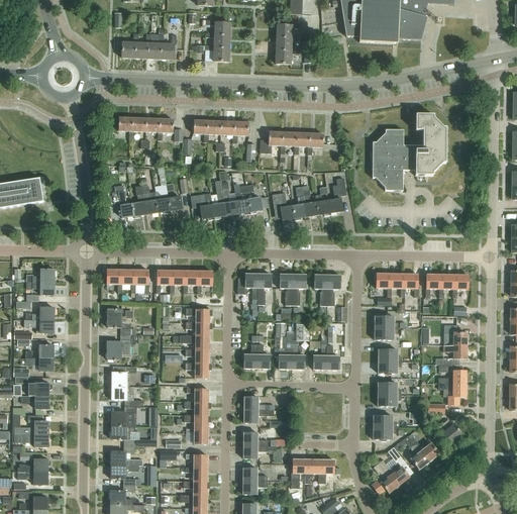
[(339,0),(345,35),(358,36),(358,40),(397,42),(397,37),(420,38),(427,15),(424,14),(427,2),(453,3),(453,0),(339,0)]
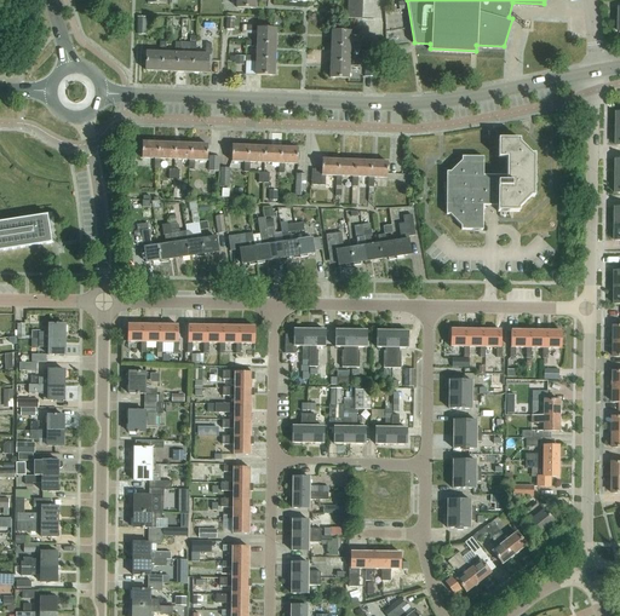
[(246,30),(246,28),(257,29),(257,38),(257,41),(275,41),(276,26),(258,26),(258,23),(242,22),(242,30),(246,30)]
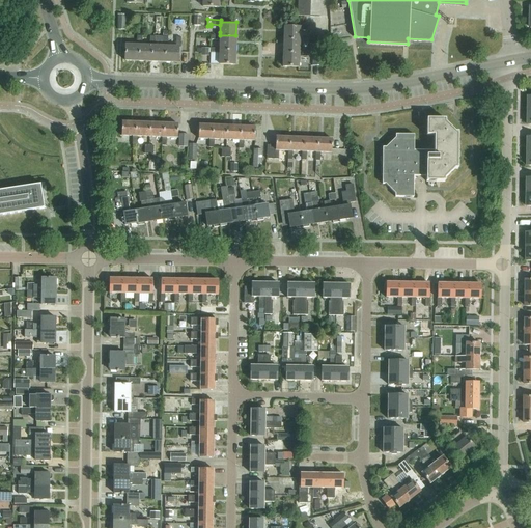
[(284,24),(283,37),(300,37),(300,35),(300,27),(309,27),(309,22),(300,22),(299,24),(284,24)]
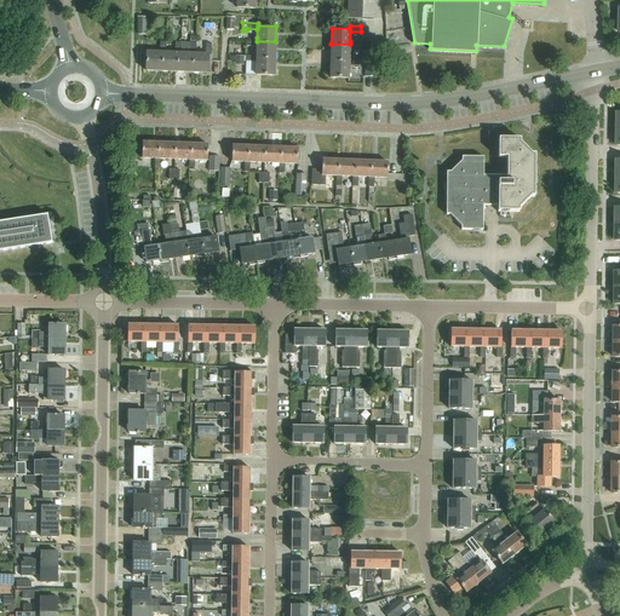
[(257,41),(257,38),(246,38),(245,44),(257,44),(256,53),(256,56),(275,57),(275,41),(257,41)]
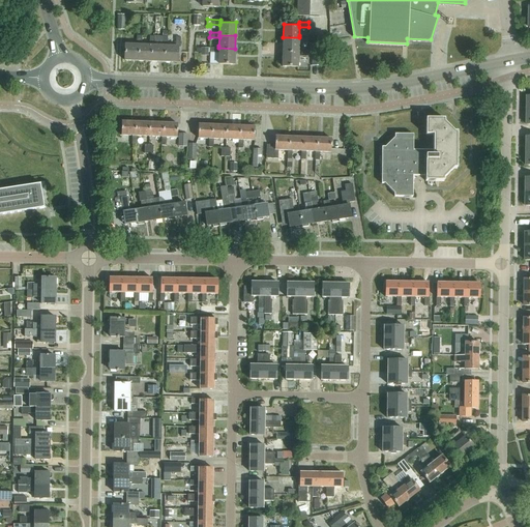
[(126,57),(139,58),(140,42),(142,42),(142,33),(137,33),(137,41),(126,41),(126,57)]
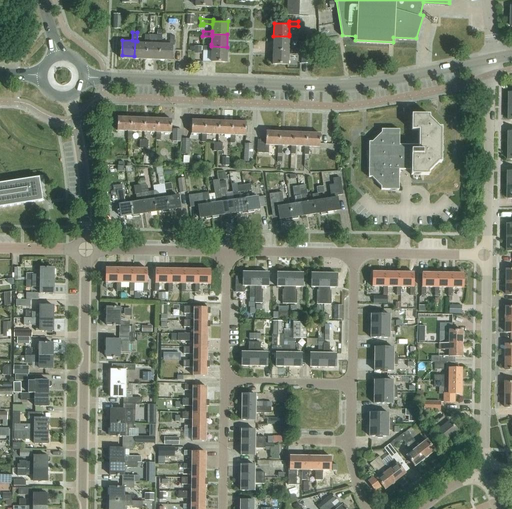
[(135,41),(134,56),(147,56),(148,42),(149,42),(149,33),(145,32),(144,41),(137,41),(135,41)]
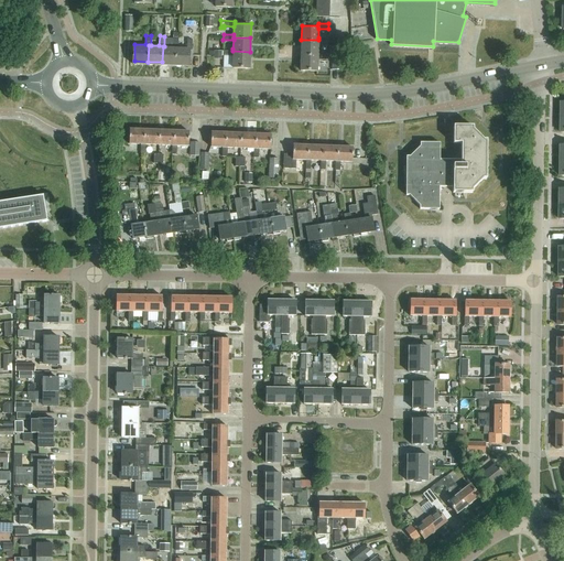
[(163,46),(162,62),(176,62),(176,46),(177,46),(179,36),(173,36),(173,46),(164,46),(163,46)]
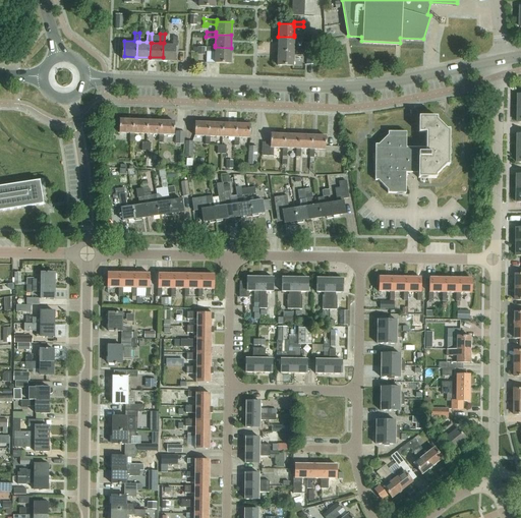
[(163,43),(163,57),(175,57),(175,44),(176,44),(177,44),(177,35),(173,34),(173,43),(164,43),(163,43)]
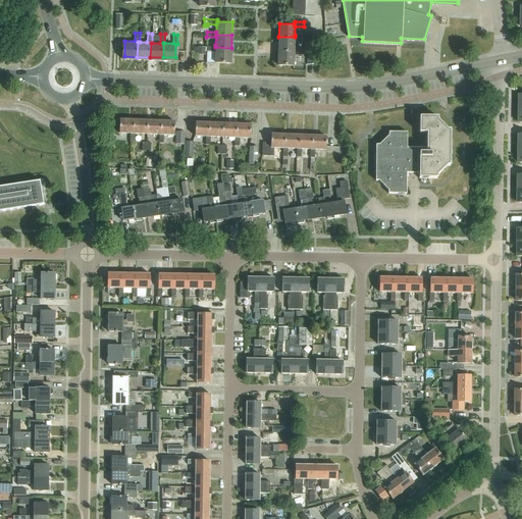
[(295,37),(278,37),(278,49),(294,50),(294,47),(295,40),(303,40),(304,35),(295,35),(295,37)]
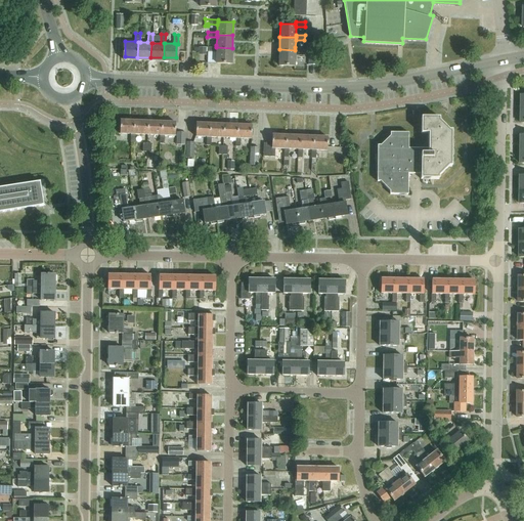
[(216,47),(216,45),(207,44),(207,45),(207,49),(216,50),(216,60),(231,61),(232,48),(216,47)]
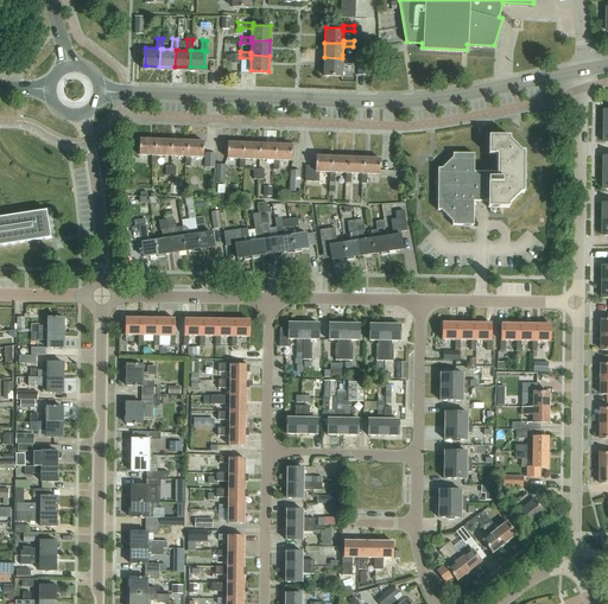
[(342,58),(324,57),(323,72),(342,74),(342,61),(353,61),(353,56),(342,55),(342,58)]
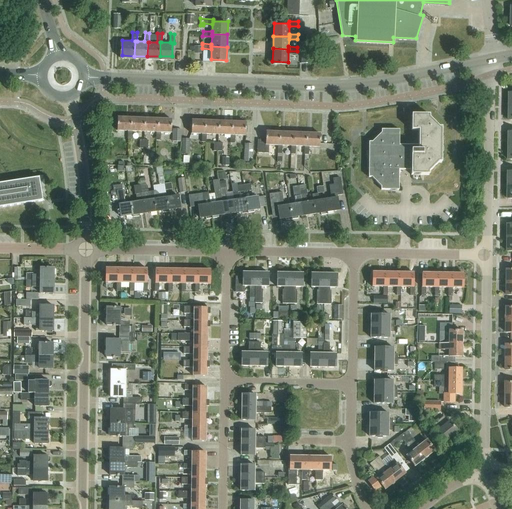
[(302,48),(301,61),(310,61),(310,48),(302,48)]
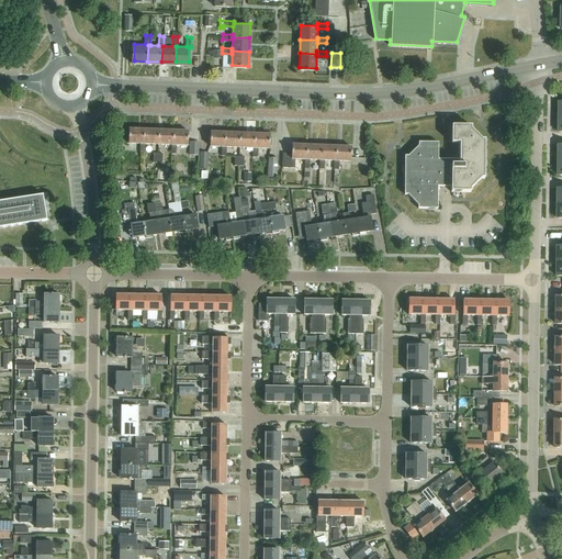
[(451,123),(451,141),(460,141),(460,157),(438,157),(438,141),(418,140),(418,144),(408,154),(404,154),(404,192),(407,192),(418,202),(417,205),(437,207),(438,183),(451,183),(451,189),(471,190),(471,186),(481,177),(485,177),(485,137),(482,137),(471,127),(471,124),(451,123)]
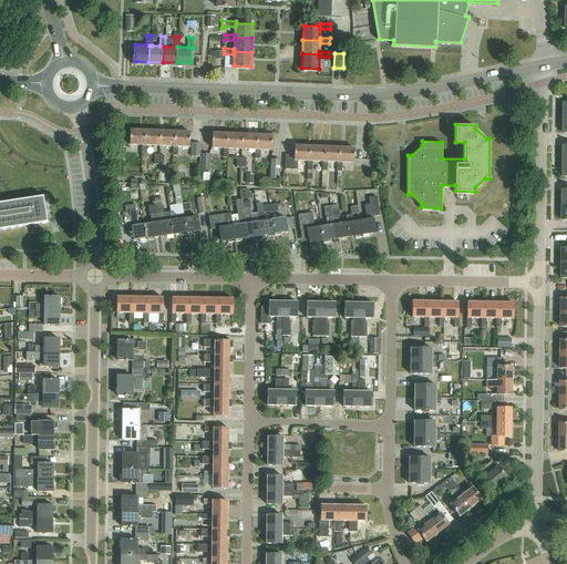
[(145,152),(146,143),(145,143),(145,129),(131,127),(130,143),(141,143),(141,152),(145,152)]
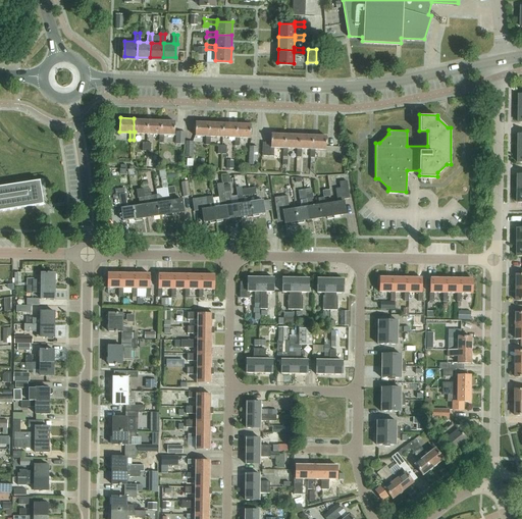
[(134,132),(135,132),(147,133),(148,118),(134,118),(134,132)]
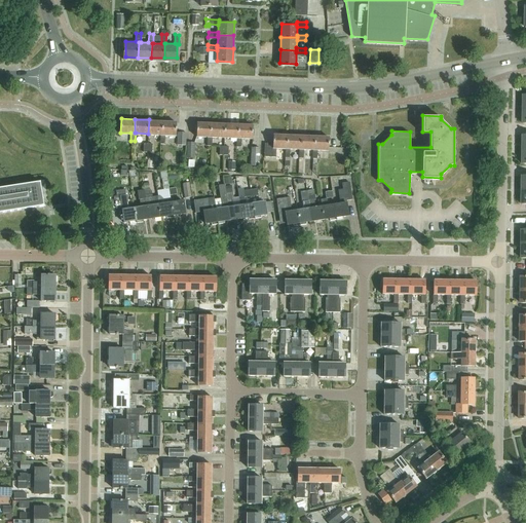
[(149,119),(148,134),(160,134),(162,134),(162,120),(149,119)]
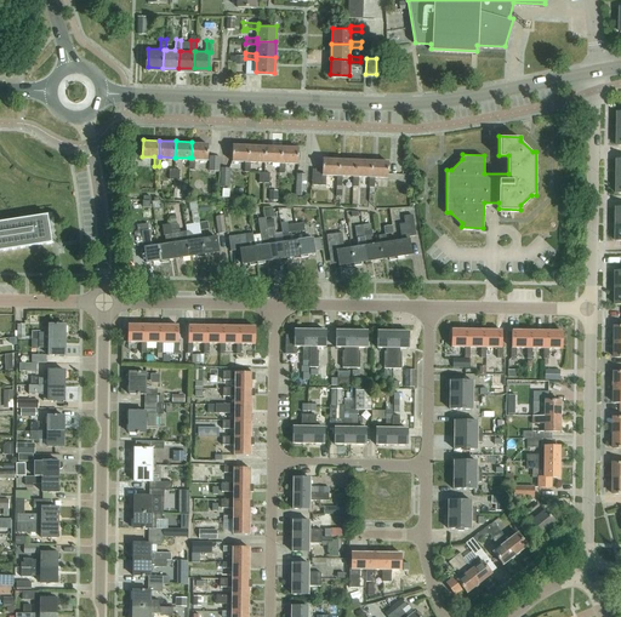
[(192,158),(189,158),(189,169),(194,169),(195,158),(208,159),(208,142),(192,142),(192,158)]
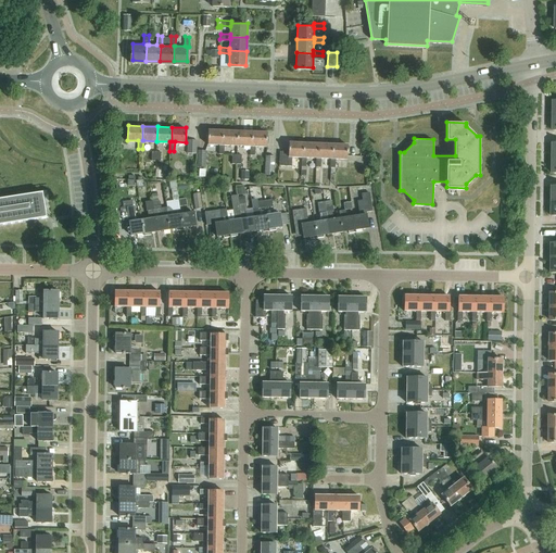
[(224,152),(225,143),(223,143),(224,129),(209,128),(207,142),(219,143),(218,152),(224,152)]
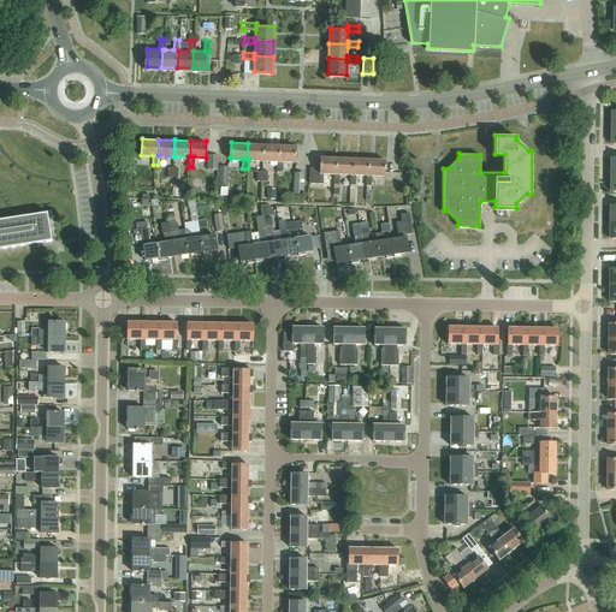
[(247,159),(249,159),(264,159),(264,143),(248,143),(247,159)]
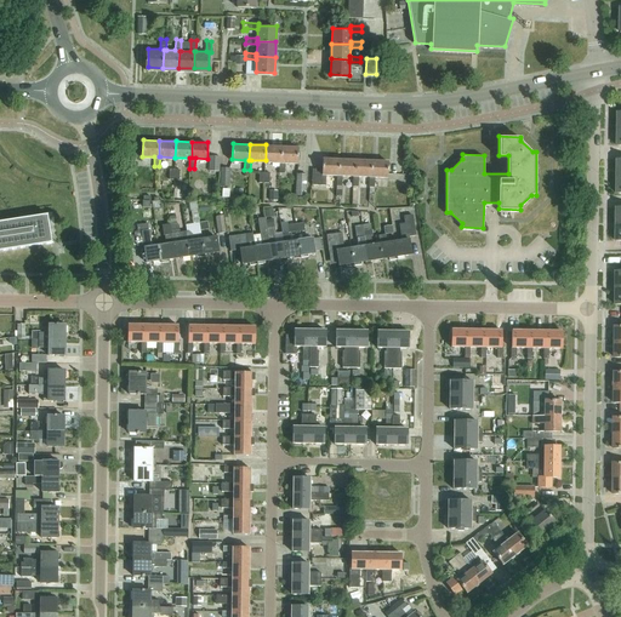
[(266,144),(266,160),(279,161),(281,161),(283,146),(266,144)]
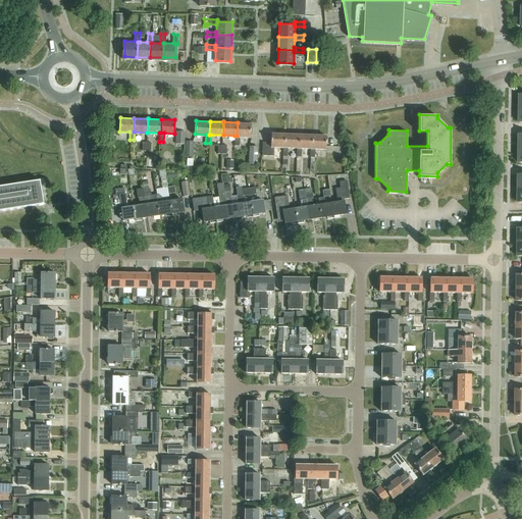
[(237,136),(235,136),(235,144),(239,144),(240,136),(251,136),(251,122),(238,122),(237,136)]
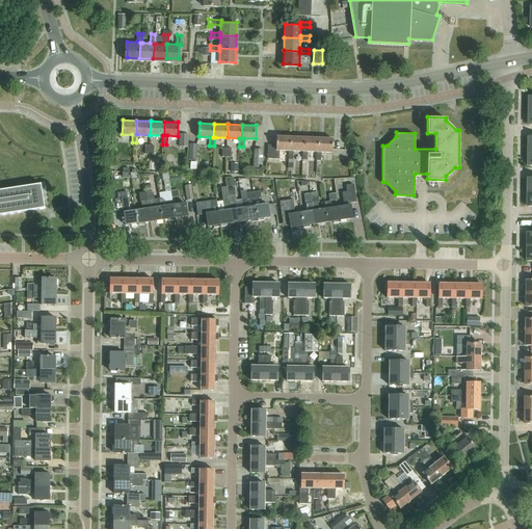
[(179,144),(187,144),(188,132),(179,131),(179,144)]
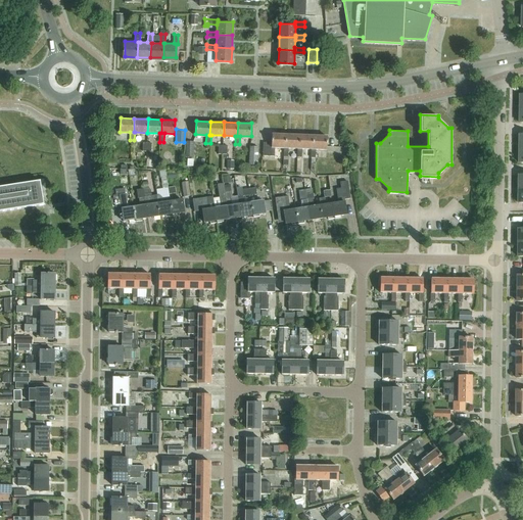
[(285,146),(285,133),(272,133),(272,141),(264,141),(263,154),(274,154),(275,146),(283,146),(285,146)]
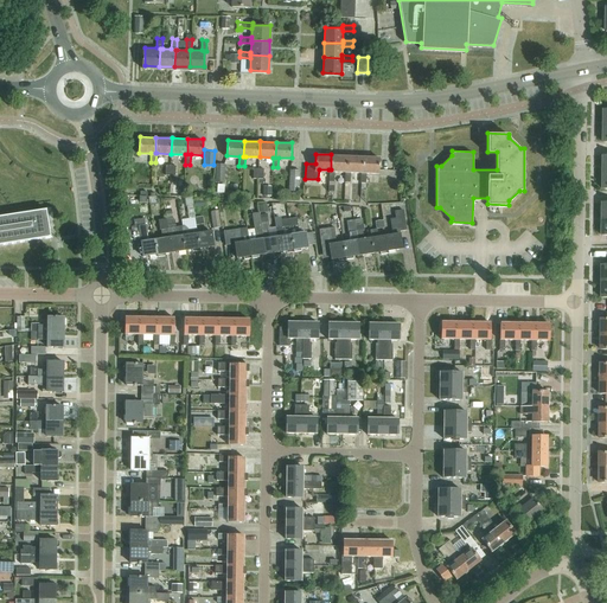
[(346,171),(347,155),(331,154),(331,170),(328,170),(328,179),(333,180),(334,170),(345,171),(346,171)]
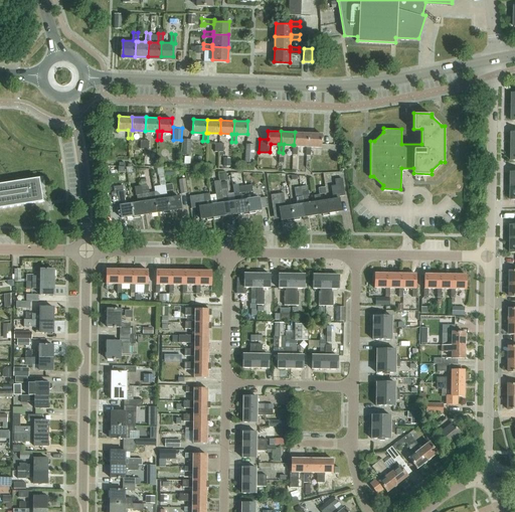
[(308,145),(308,132),(295,132),(294,145),(293,145),(292,153),(297,153),(297,145),(306,145),(308,145)]
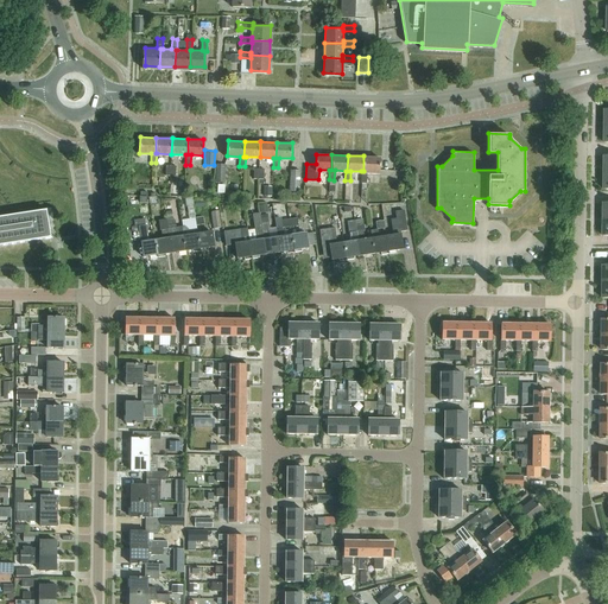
[(380,157),(363,156),(363,171),(361,171),(361,182),(366,182),(367,171),(379,172),(380,157)]
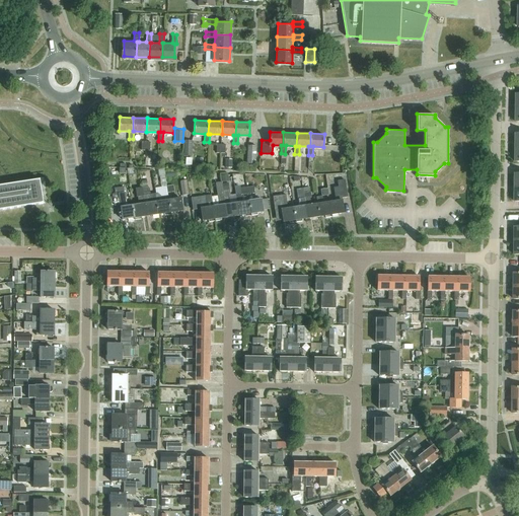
[(183,153),(192,154),(192,138),(184,138),(183,153)]
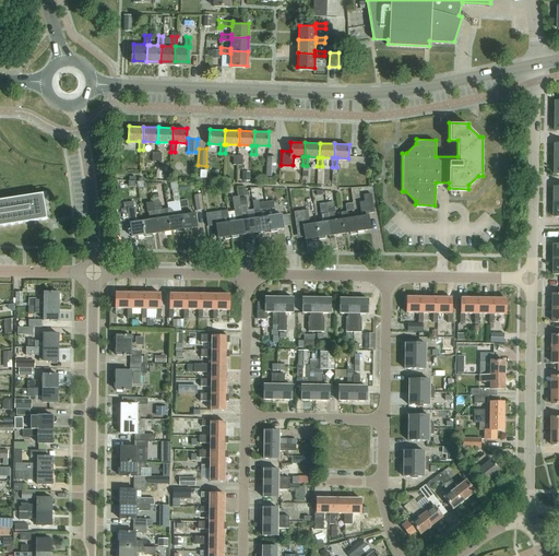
[(266,174),(275,175),(276,155),(268,154),(266,174)]
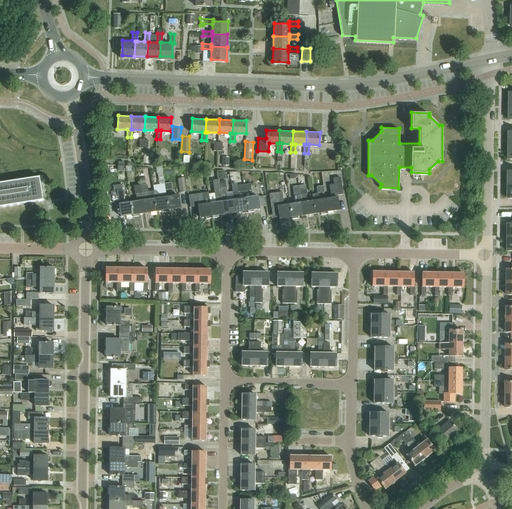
[(0,205),(7,204),(42,199),(42,198),(40,198),(40,194),(42,193),(41,189),(39,189),(37,176),(39,176),(39,175),(43,175),(43,174),(0,180),(0,205)]
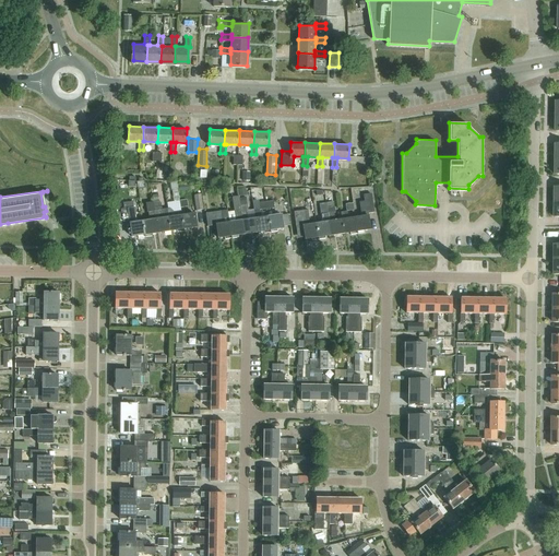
[(194,192),(197,208),(203,206),(201,191),(194,192)]
